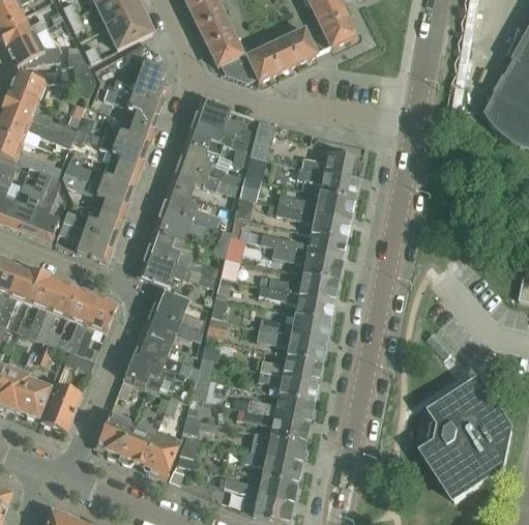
[(8,0),(0,4),(0,28),(22,17),(18,7),(31,0),(8,0)]
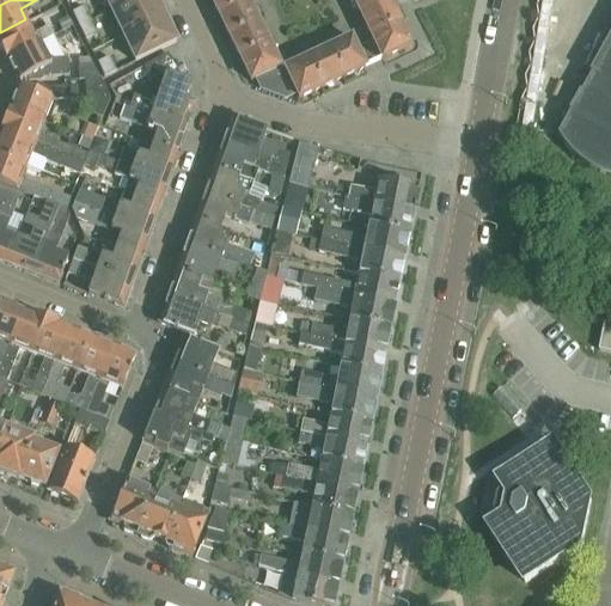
[(164,12),(158,0),(123,0),(111,6),(123,31),(164,12)]
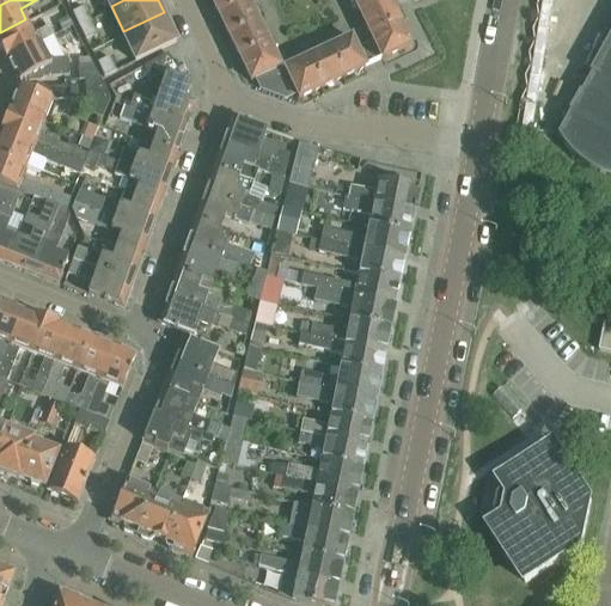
[(214,0),(220,12),(244,0),(214,0)]
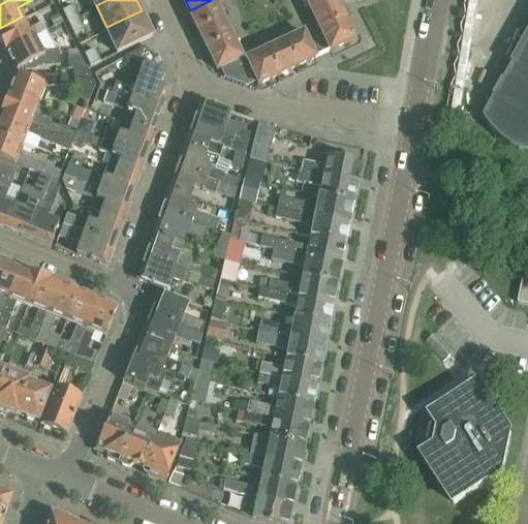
[(224,17),(216,0),(211,0),(190,10),(199,29),(224,17)]
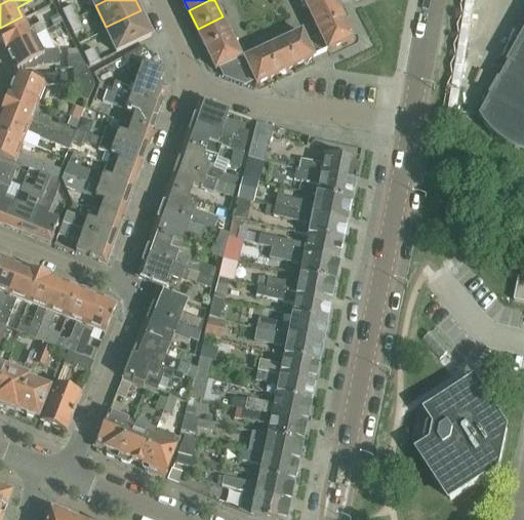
[(305,0),(310,9),(330,0),(305,0)]
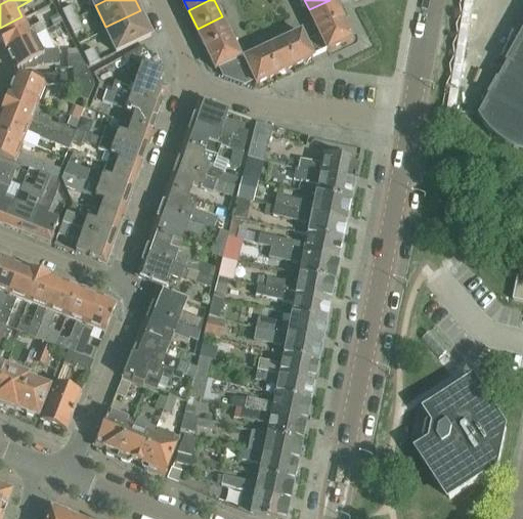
[(330,0),(309,9),(318,29),(343,16),(336,0),(330,0)]
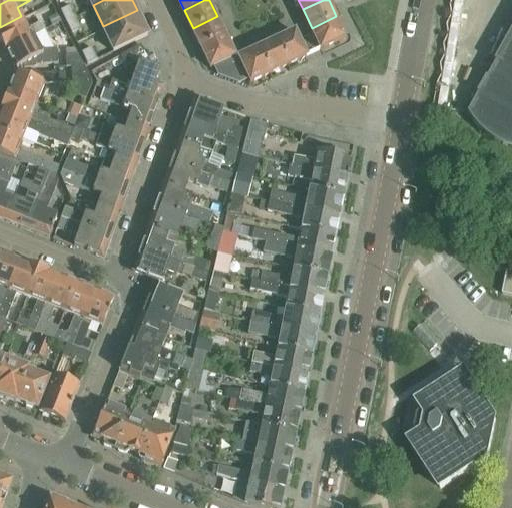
[(66,18),(76,14),(71,2),(61,7),(66,18)]
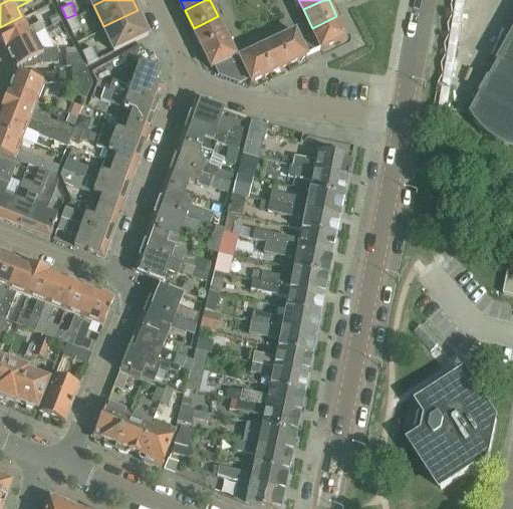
[(454,9),(453,27),(462,27),(463,9),(454,9)]
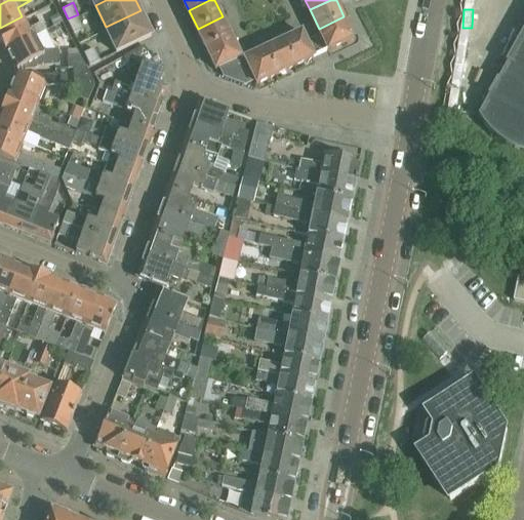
[(152,33),(140,10),(106,27),(117,49),(152,33)]
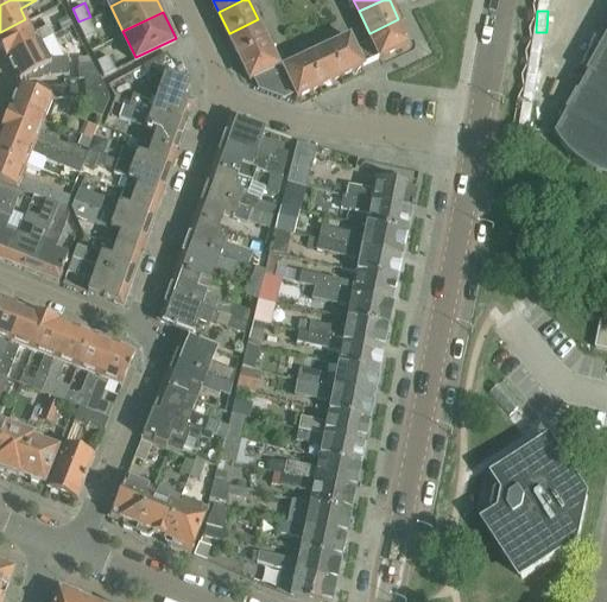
[(57,18),(62,26),(73,21),(68,13),(57,18)]
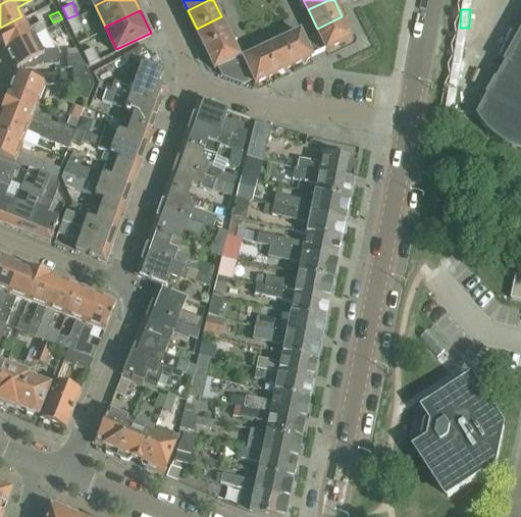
[(84,26),(77,14),(67,18),(73,31),(84,26)]
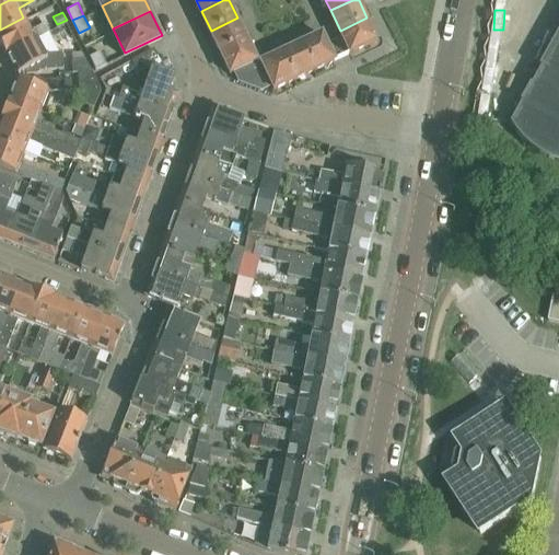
[(28,29),(23,18),(0,30),(0,39),(6,51),(33,37),(37,36),(50,30),(45,21),(28,29)]
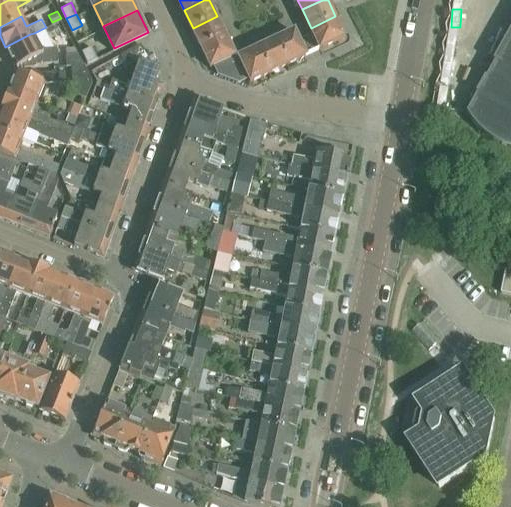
[(226,35),(217,16),(193,28),(201,46),(226,35)]
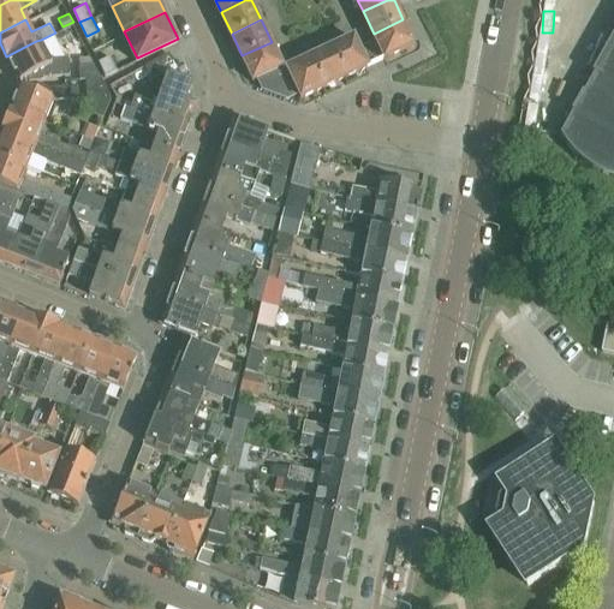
[(413,41),(403,19),(374,34),(383,54),(385,55),(413,41)]
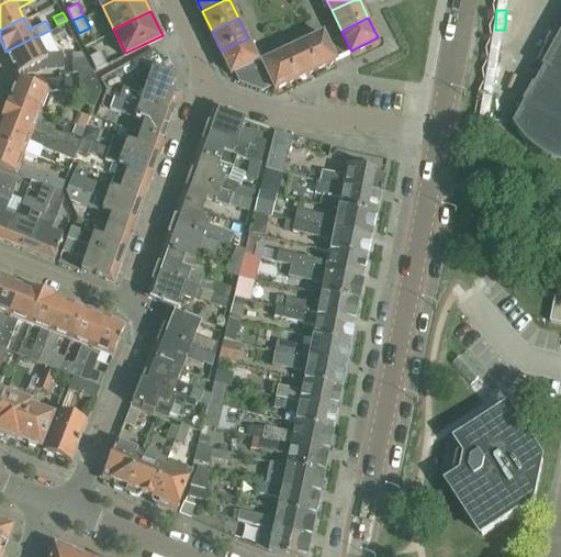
[(560,30),(512,120),(520,132),(530,143),(543,152),(557,157),(560,158),(560,30)]
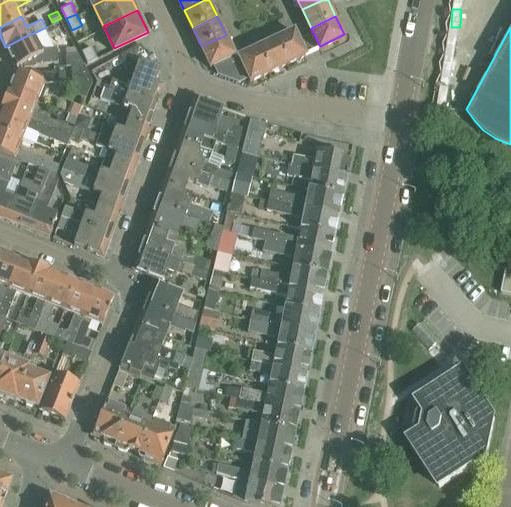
[(294,28),(275,36),(287,61),(306,53),(294,28)]
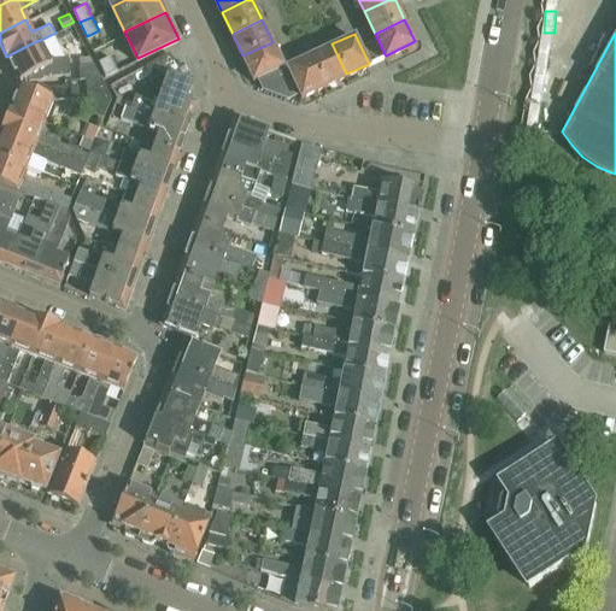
[(50,56),(41,40),(36,41),(6,57),(7,57),(18,78),(35,70),(37,77),(41,77),(50,74),(70,72),(69,54),(50,56)]
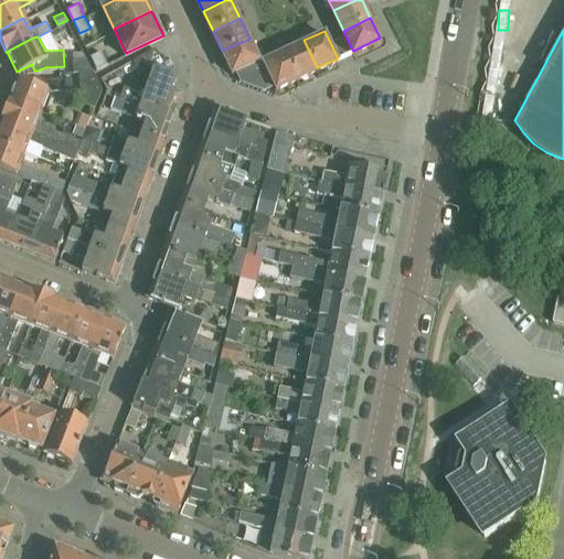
[(249,39),(222,51),(232,72),(236,70),(241,78),(253,83),(261,61),(249,39)]
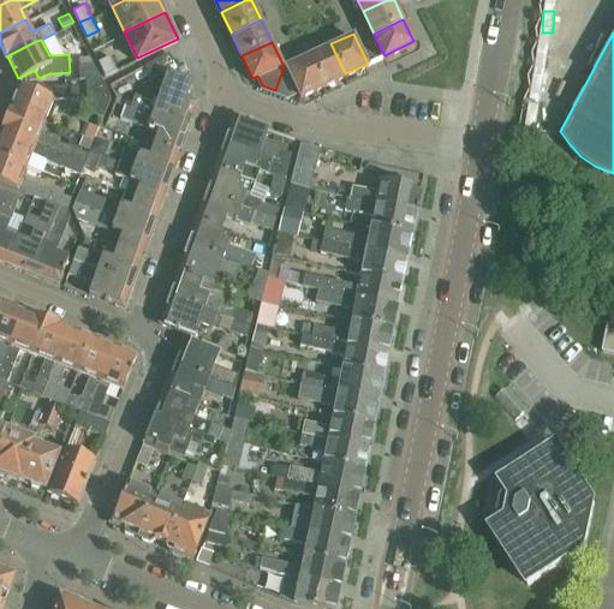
[(331,43),(309,54),(323,84),(345,73),(331,43)]
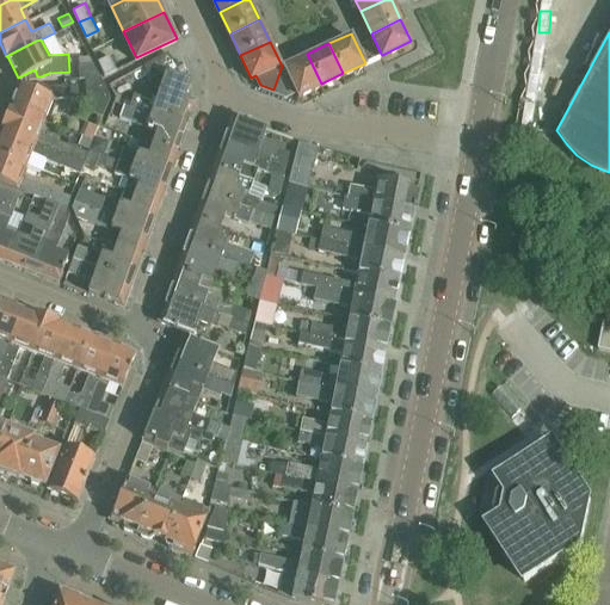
[(133,92),(129,105),(186,124),(196,99),(184,94),(190,80),(184,78),(168,49),(143,62),(151,75),(161,71),(166,72),(156,100),(133,92)]
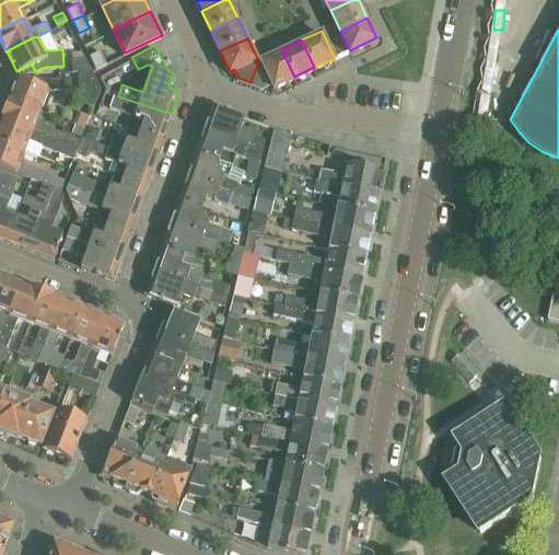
[(96,66),(106,61),(101,48),(90,54),(96,66)]
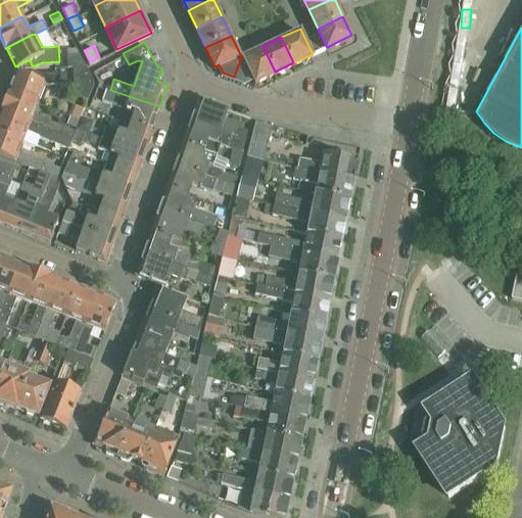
[(263,46),(241,56),(234,77),(244,81),(253,76),(255,81),(275,72),(263,46)]
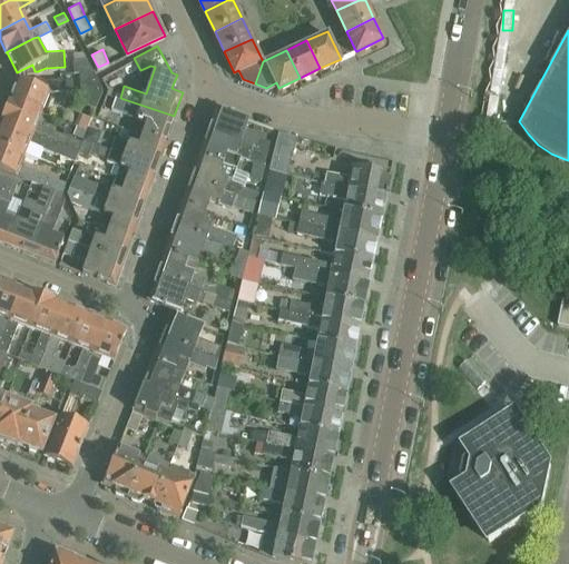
[(79,71),(94,70),(87,57),(74,58),(75,71),(79,71)]
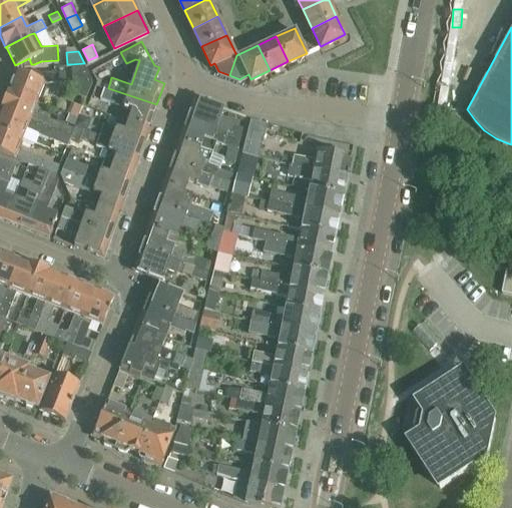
[(93,79),(84,63),(71,64),(72,80),(79,93),(86,95),(93,79)]
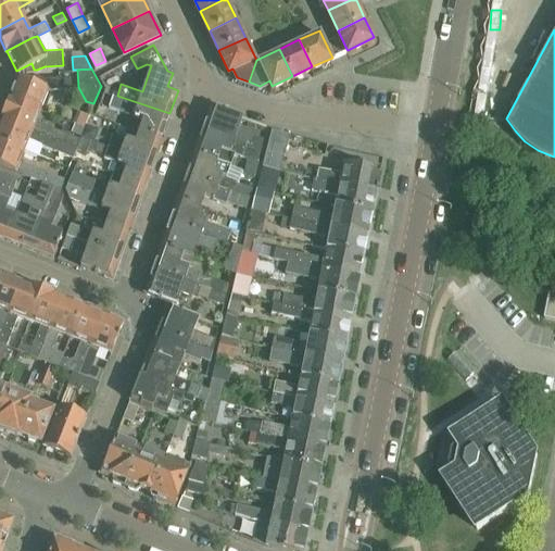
[(29,79),(17,74),(9,95),(9,96),(41,108),(49,87),(72,85),(71,74),(43,75),(38,74),(32,74),(29,79)]
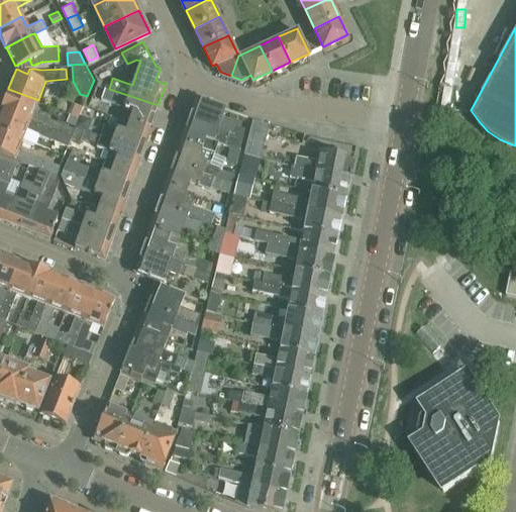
[(158,105),(109,89),(104,87),(100,98),(133,109),(130,120),(150,127),(158,105)]
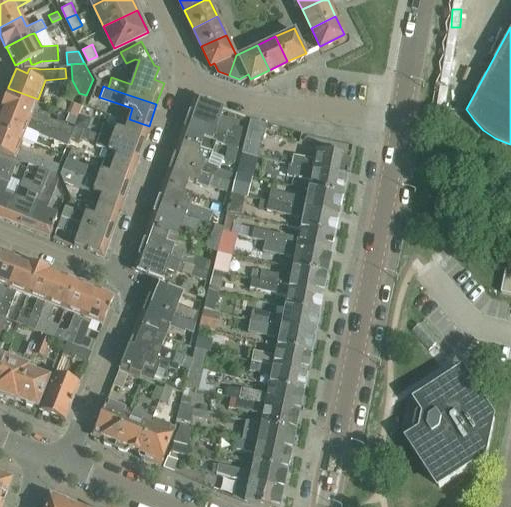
[(38,99),(8,88),(1,106),(71,133),(70,135),(79,138),(82,131),(89,134),(91,130),(75,124),(74,126),(34,110),(38,99)]
